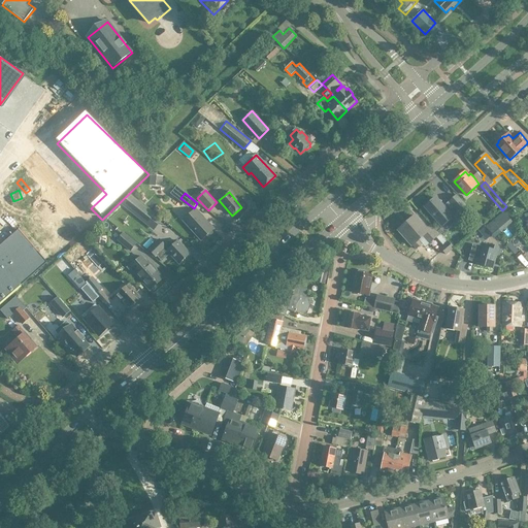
[(449,203),(457,212),(461,217),(469,209),(457,195),(449,203)]
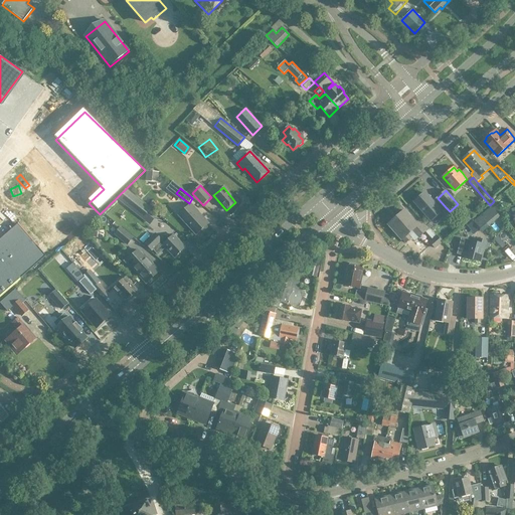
[(150,211),(125,191),(118,199),(144,219),(150,211)]
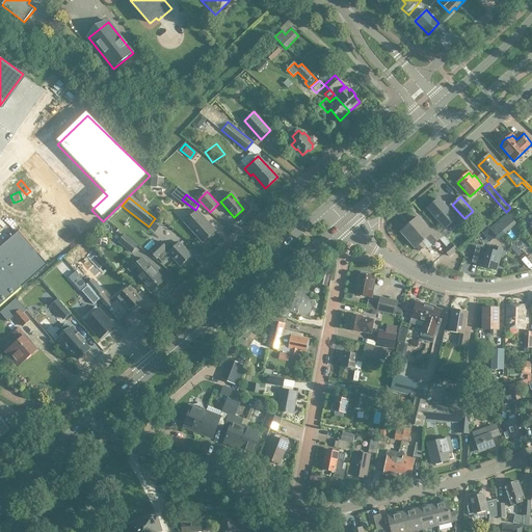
[(443,227),(445,229),(455,219),(460,214),(452,205),(447,209),(439,200),(427,209),(429,211),(428,212),(431,216),(433,215),(440,222),(439,223),(442,228),(443,227)]
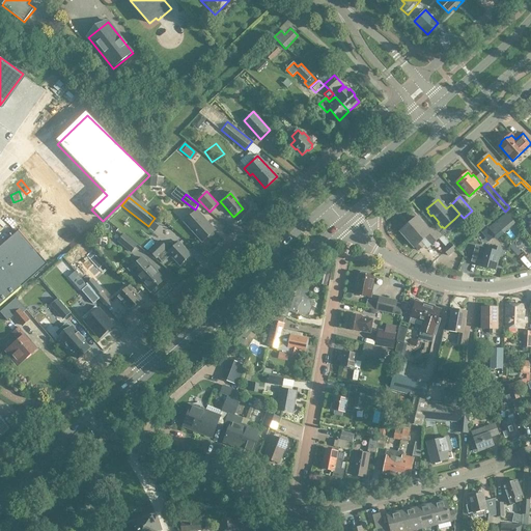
[(215,230),(197,211),(184,222),(202,242),(207,238),(210,239),(214,234),(213,232),(215,230)]
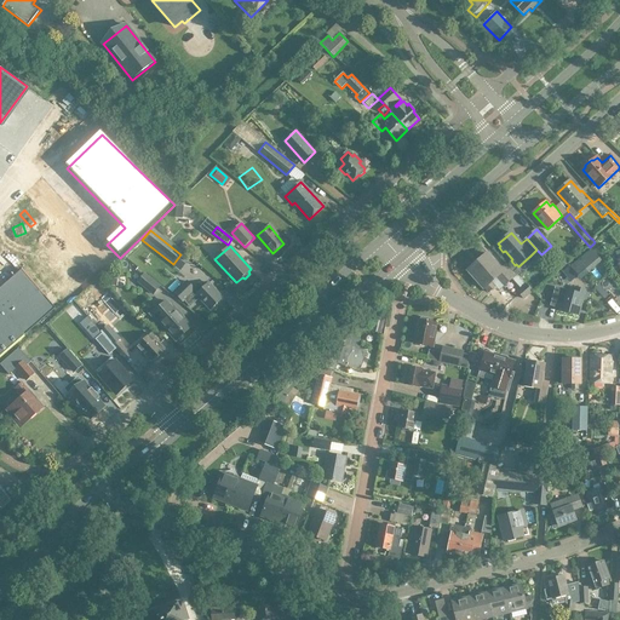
[(580,280),(602,262),(591,250),(569,268),(580,280)]
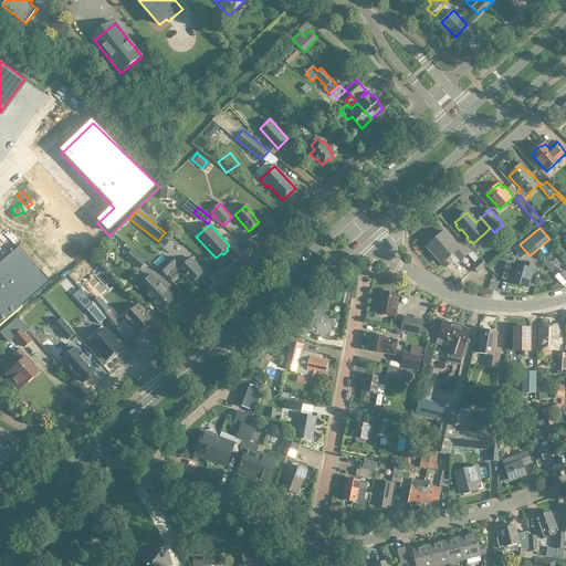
[(444,231),(439,237),(453,253),(460,261),(468,255),(471,252),(462,242),(458,245),(444,231)]
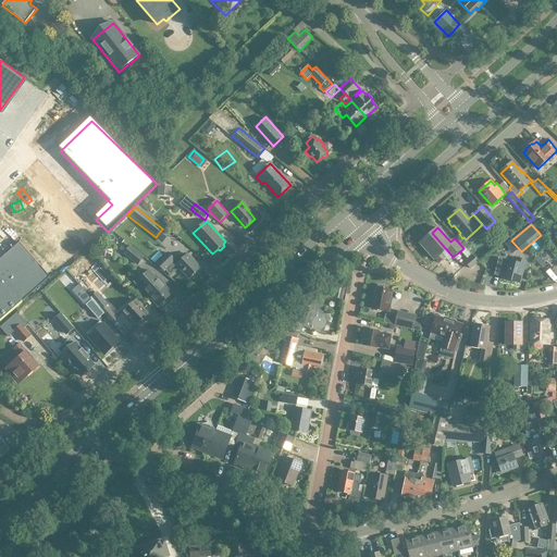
[(441,254),(446,249),(432,233),(420,243),(434,259),(435,259),(438,262),(444,258),(441,254)]
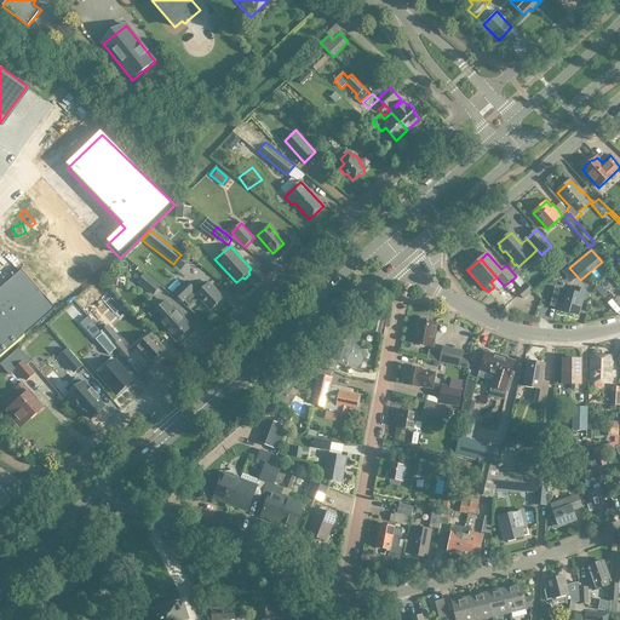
[(22,270),(0,290),(0,305),(26,336),(56,309),(22,270)]
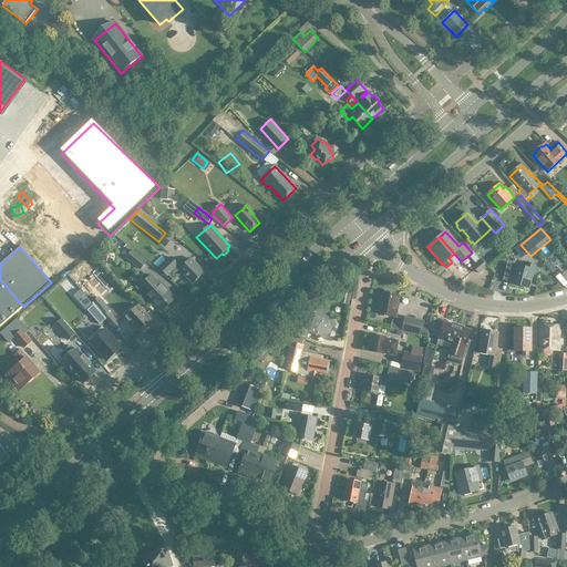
[(145,263),(132,253),(126,259),(141,270),(145,263)]
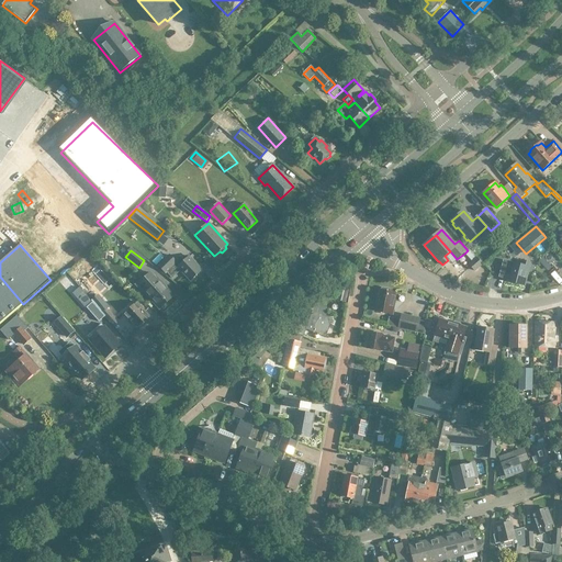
[(472,254),(468,257),(472,262),(469,266),(474,272),(482,266),(472,254)]
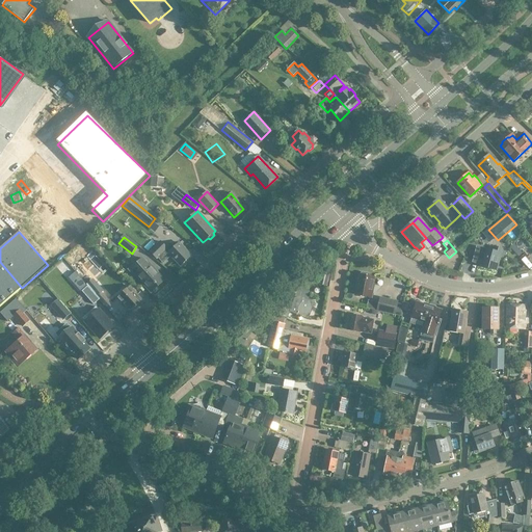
[(179,243),(175,247),(170,244),(166,248),(160,242),(150,253),(156,260),(158,258),(163,263),(170,256),(180,266),(191,256),(179,243)]
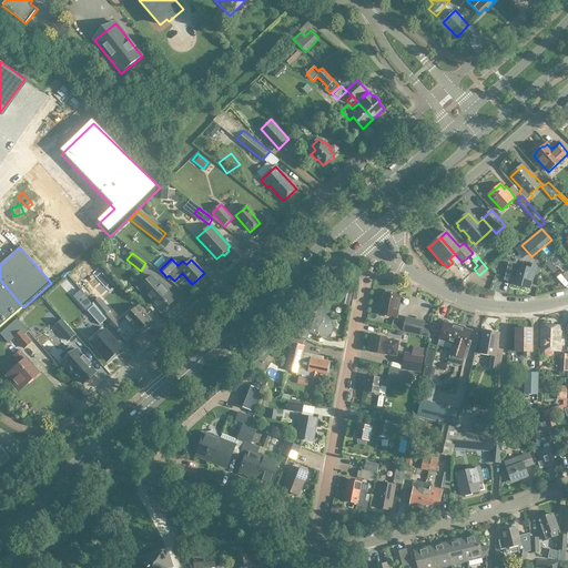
[(517,266),(513,285),(529,290),(535,266),(527,264),(526,269),(517,266)]
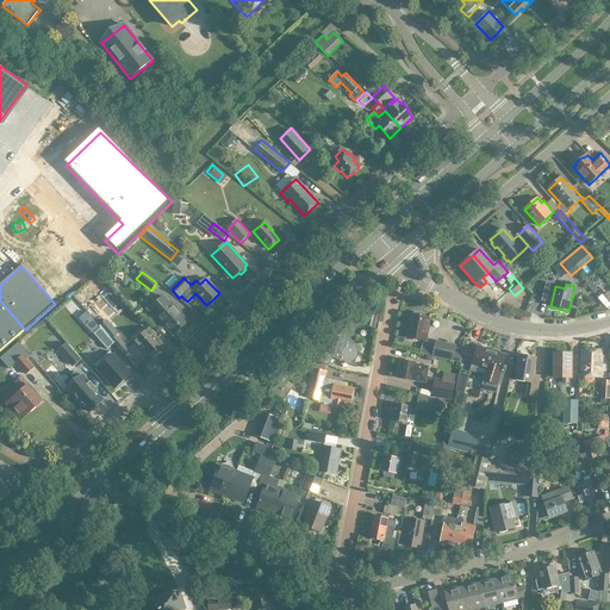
[(175,309),(176,307),(170,302),(169,303),(165,297),(155,305),(154,304),(147,310),(150,315),(153,313),(173,337),(175,335),(178,337),(184,331),(181,329),(190,323),(180,312),(179,312),(175,309)]
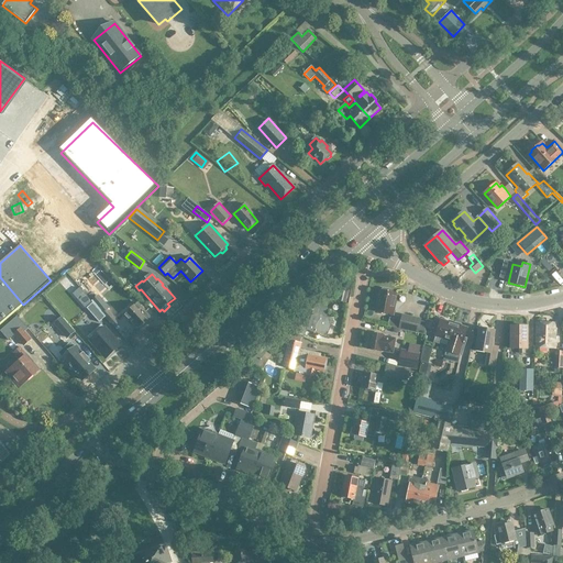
[(0,324),(23,305),(0,277),(0,324)]
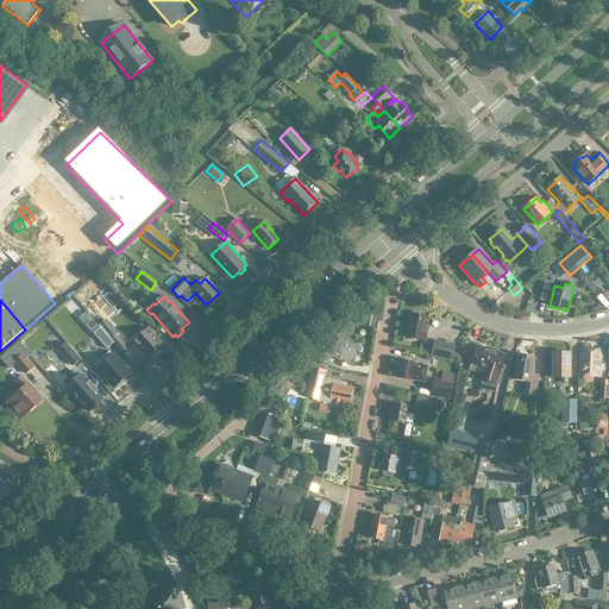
[(86,311),(79,316),(82,321),(89,315),(86,311)]
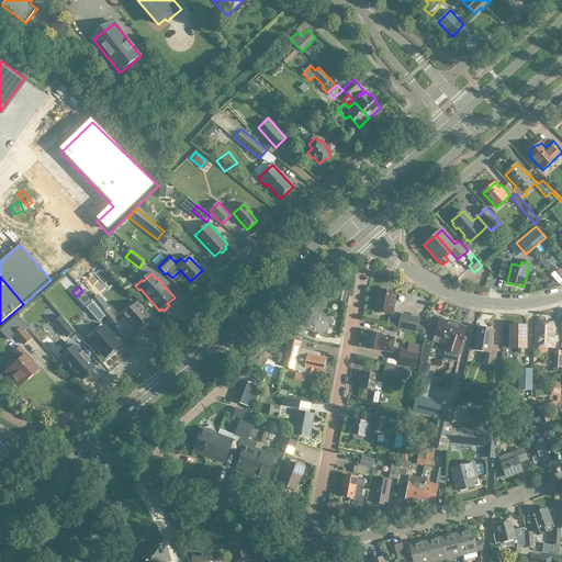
[(381,291),(379,291),(377,304),(375,312),(392,315),(395,301),(394,301),(395,294),(388,292),(388,291),(386,290),(382,289),(381,290),(381,291)]
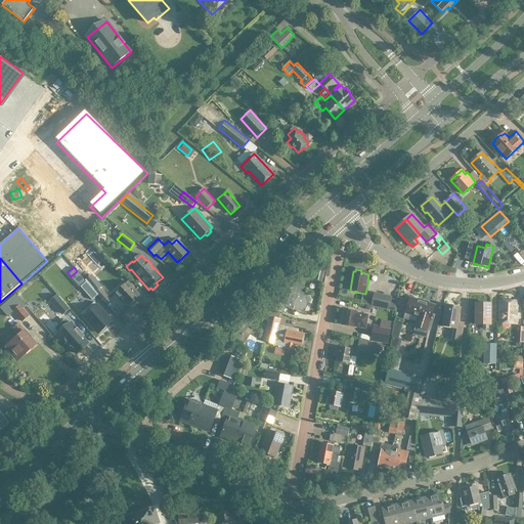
[(91,275),(85,280),(92,289),(98,282),(91,275)]
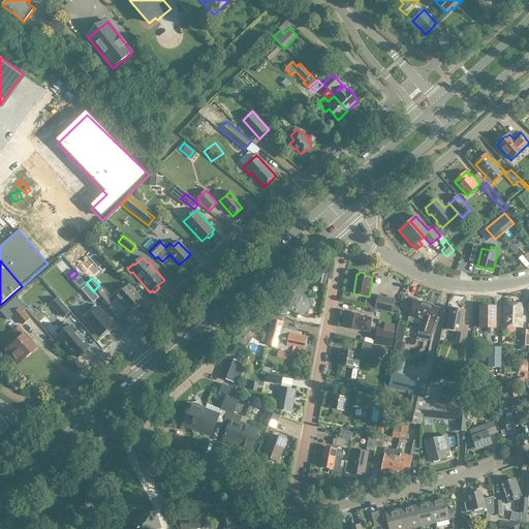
[(87,285),(81,290),(93,304),(98,299),(87,285)]
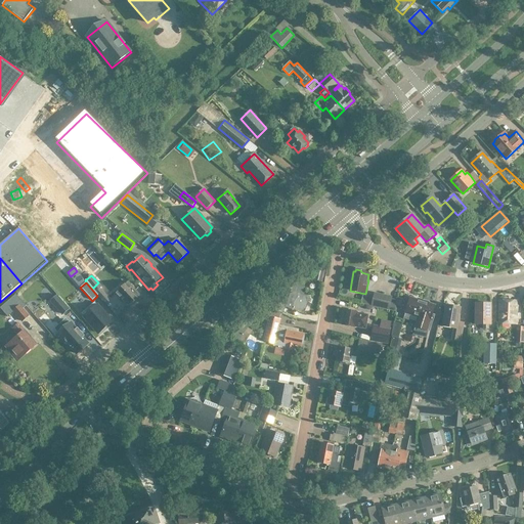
[(127,308),(140,297),(128,282),(115,294),(127,308)]
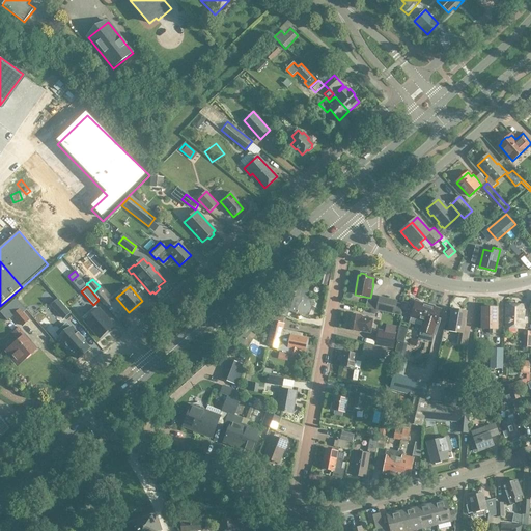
[(101,292),(96,297),(102,303),(107,299),(101,292)]
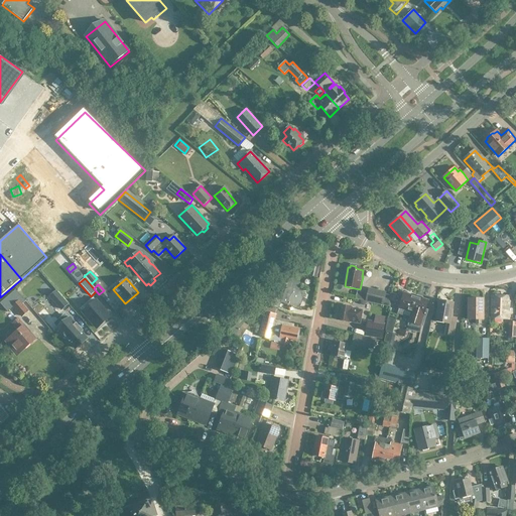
[(278,291),(263,302),(279,308),(281,302),(298,309),(304,293),(287,286),(284,293),(278,291)]
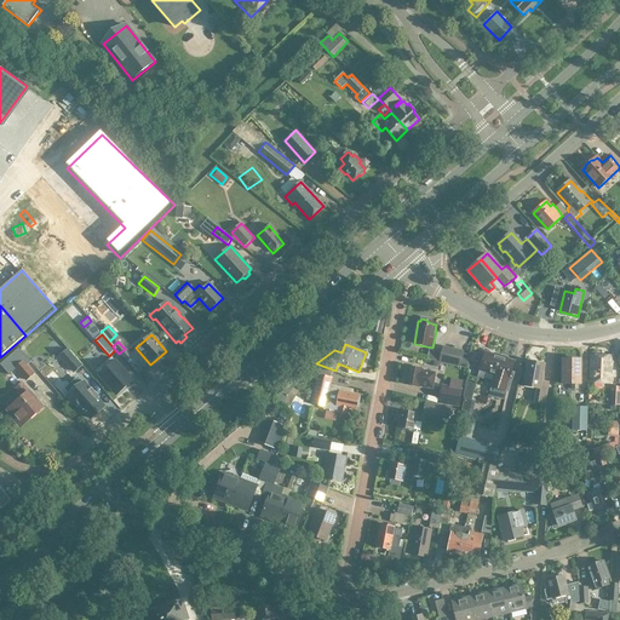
[(443,348),(440,363),(460,367),(463,351),(443,348)]
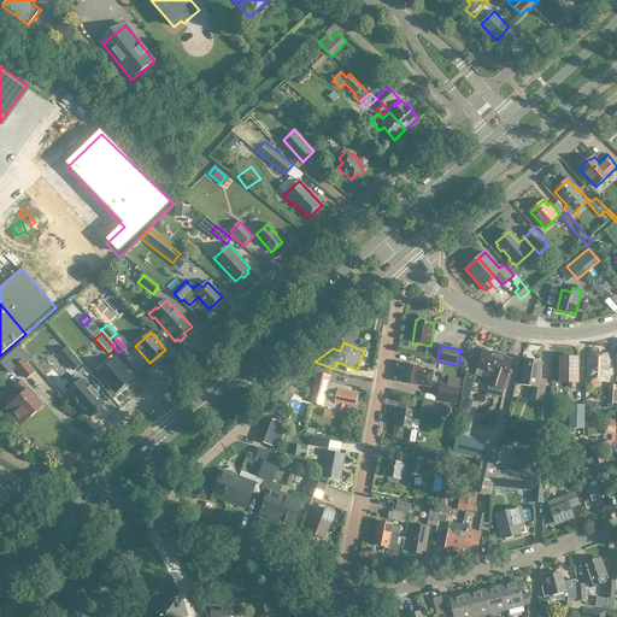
[(59,354),(74,371),(81,364),(66,348),(59,354)]
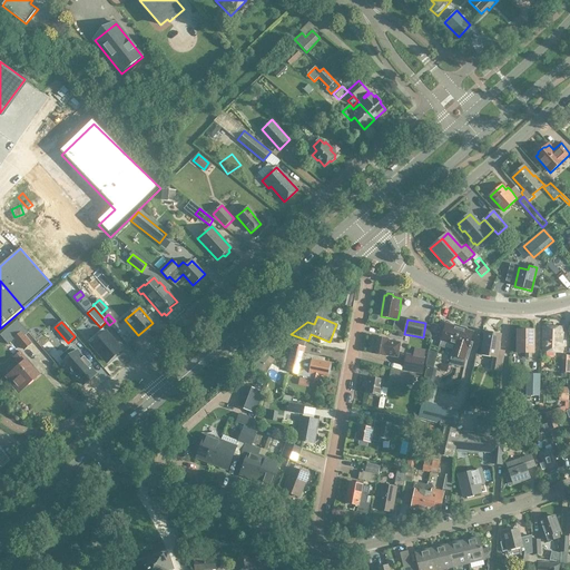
[(445,350),(445,349),(453,351),(461,326),(454,324),(453,326),(446,324),(439,347),(445,350)]
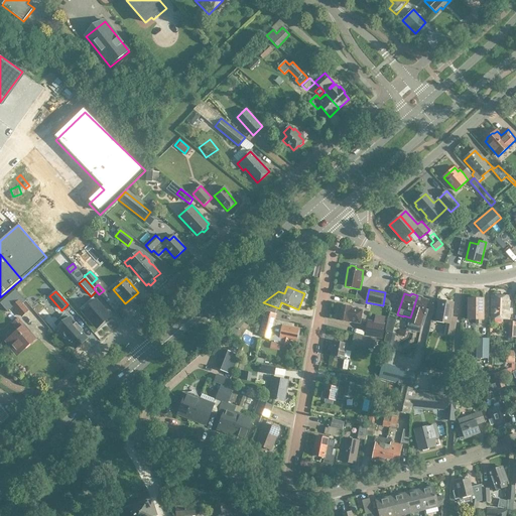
[(422,299),(422,297),(417,295),(410,317),(408,321),(422,327),(428,310),(426,309),(428,301),(422,299)]
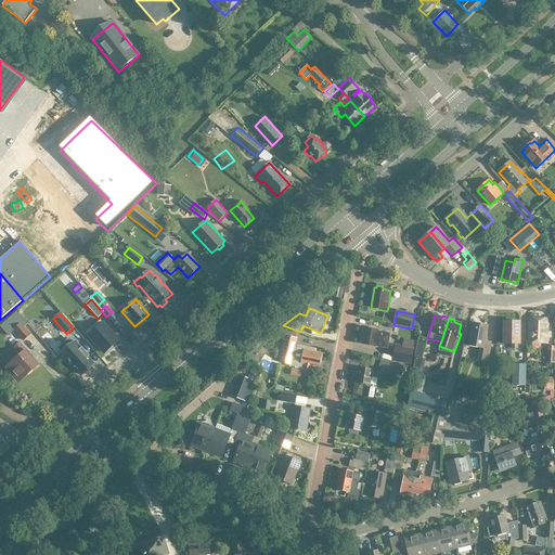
[(529,319),(528,343),(546,344),(547,320),(529,319)]
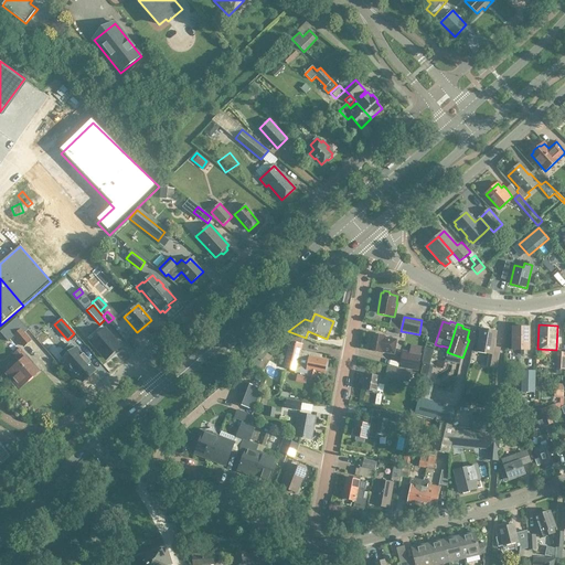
[(102,326),(87,338),(106,360),(120,348),(102,326)]
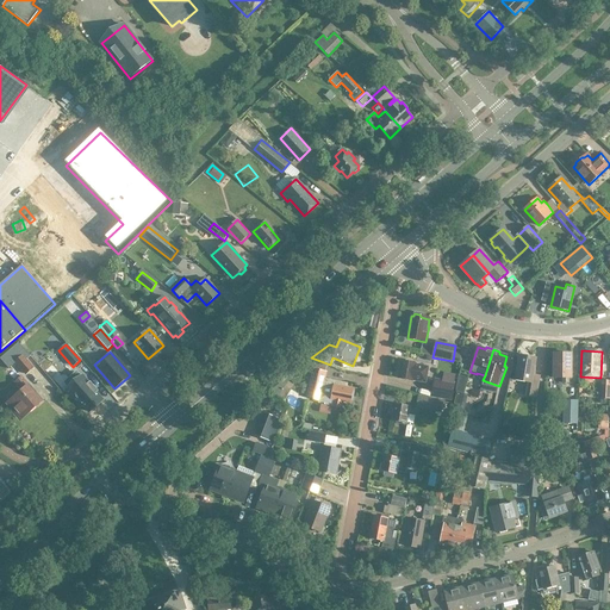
[(568,384),(568,378),(571,378),(571,354),(553,354),(554,378),(561,378),(561,384),(568,384)]
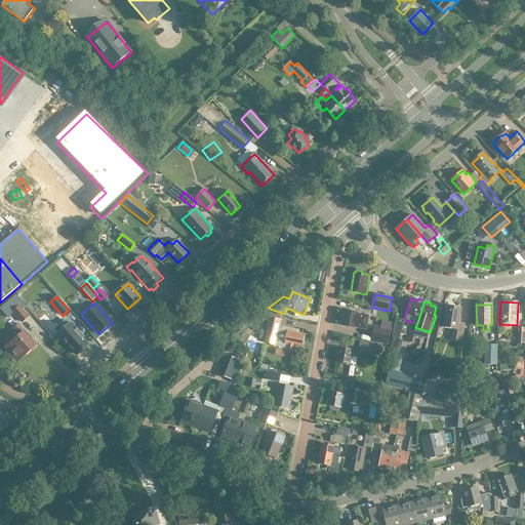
[(30,317),(19,306),(12,312),(22,323),(30,317)]
